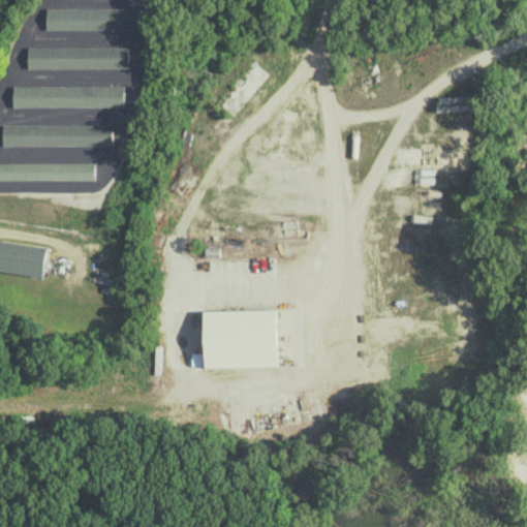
[(44,9),(44,31),(141,30),(141,9),(44,9)]
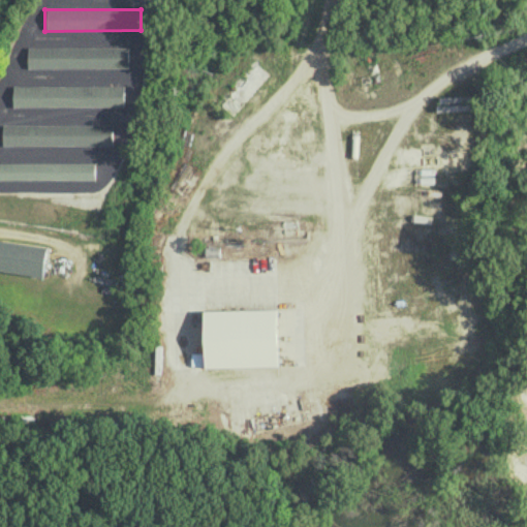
[(130,48),(26,49),(26,70),(130,69),(130,48)]
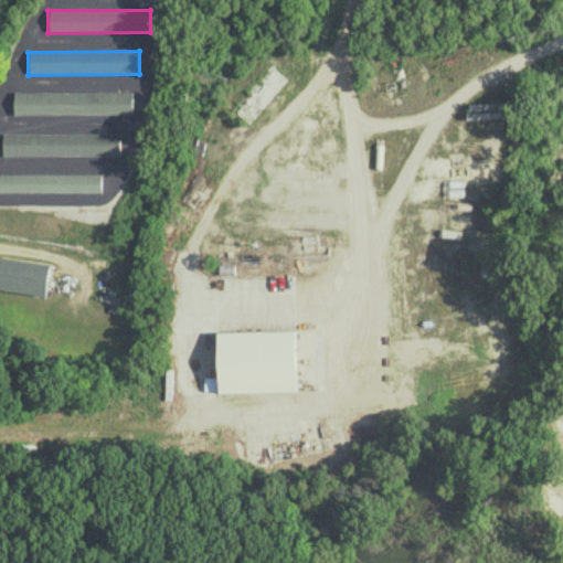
[(12,116),(135,115),(135,93),(12,94),(12,116)]
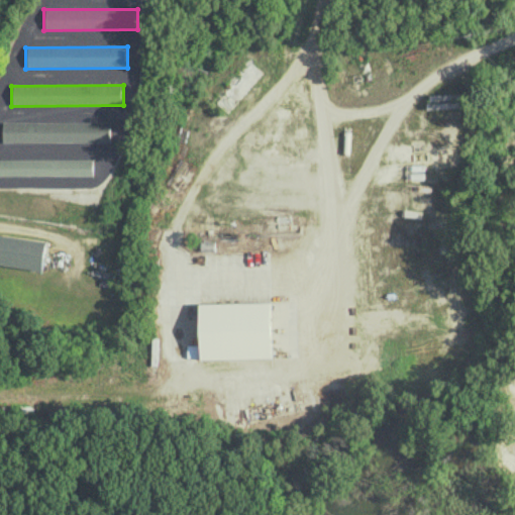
[(112,123),(1,122),(1,143),(112,143),(112,123)]
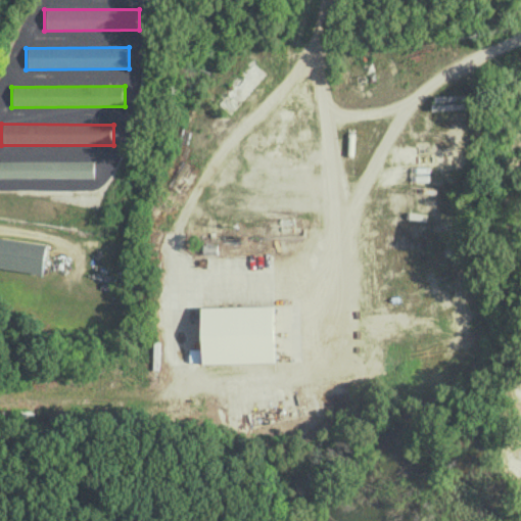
[(0,179),(95,179),(95,161),(0,161),(0,179)]
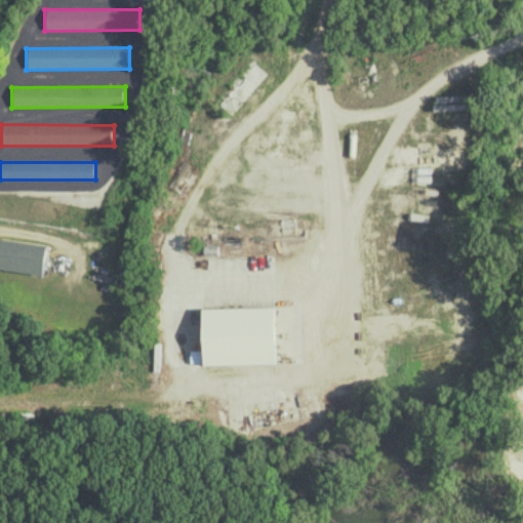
[(0,271),(42,275),(45,244),(0,239),(0,271)]
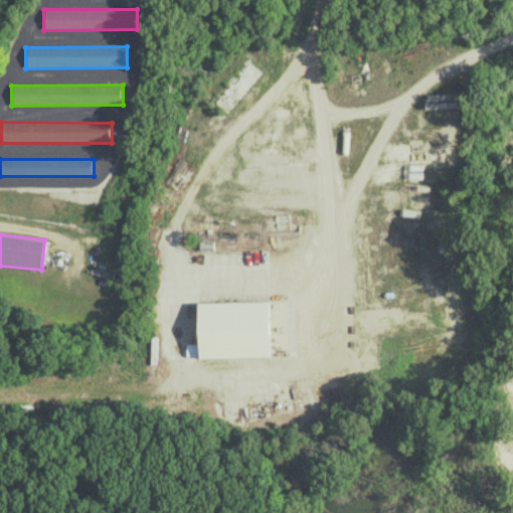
[(269,357),(269,303),(197,304),(198,358),(269,357)]
